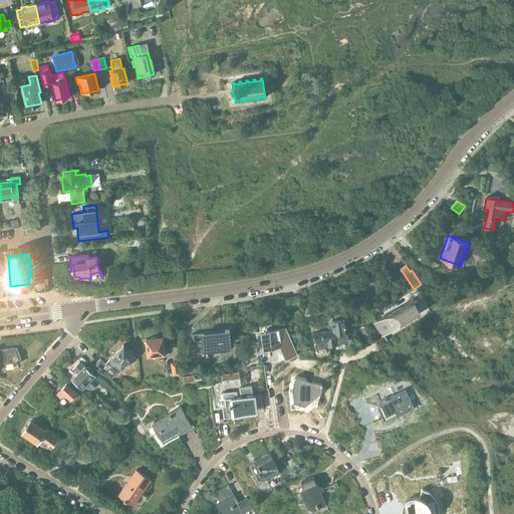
[(412,301),(375,321),(383,334),(419,314),(412,301)]
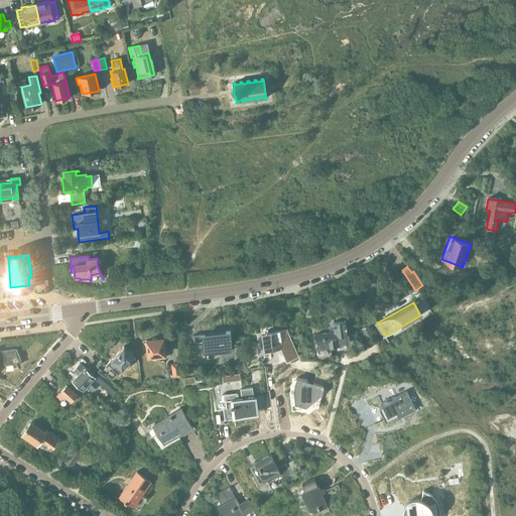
[(337,348),(337,345),(349,343),(346,320),(333,323),(334,330),(329,330),(330,333),(314,335),(316,351),(337,348)]
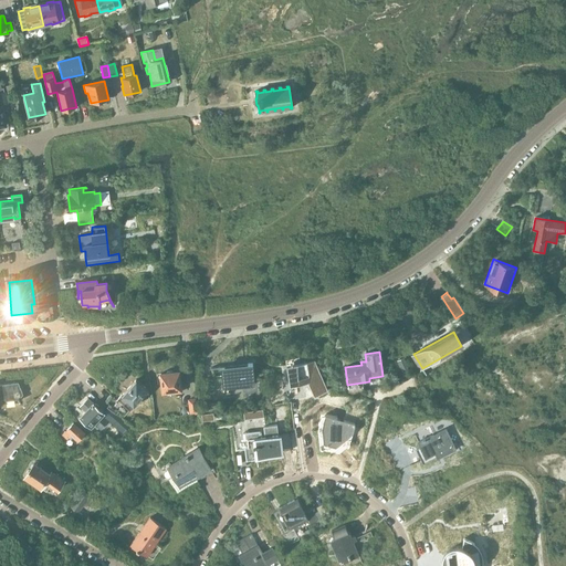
[(402,374),(409,370),(404,357),(397,360),(402,374)]
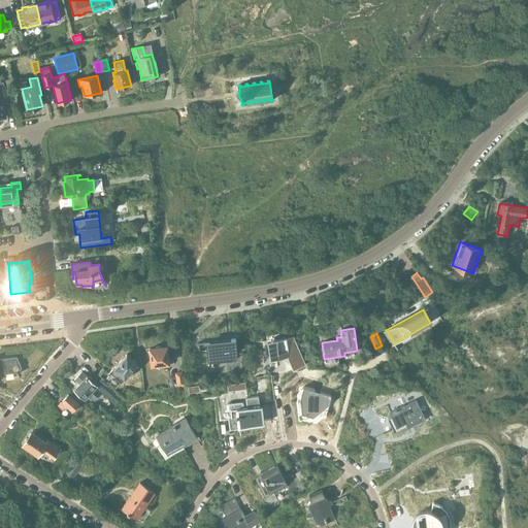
[(268,347),(270,363),(281,362),(281,359),(290,358),(295,369),(305,365),(293,337),(289,337),(290,342),(276,344),(276,345),(268,347)]
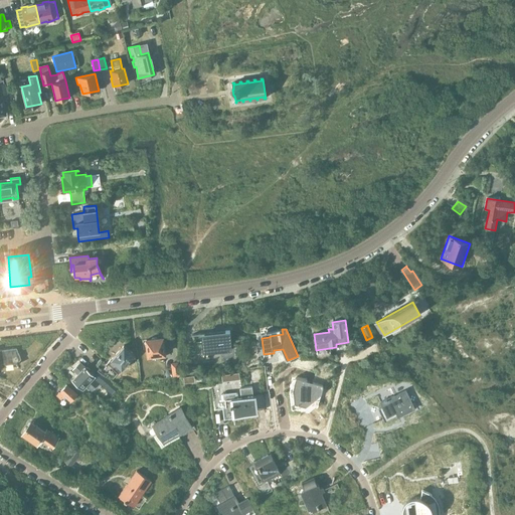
[(204,334),(206,352),(231,350),(229,331),(204,334)]
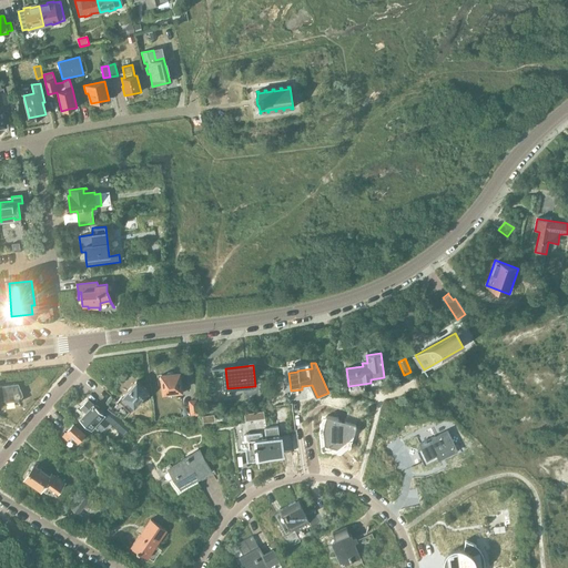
[(161,375),(163,394),(181,393),(179,373),(161,375)]
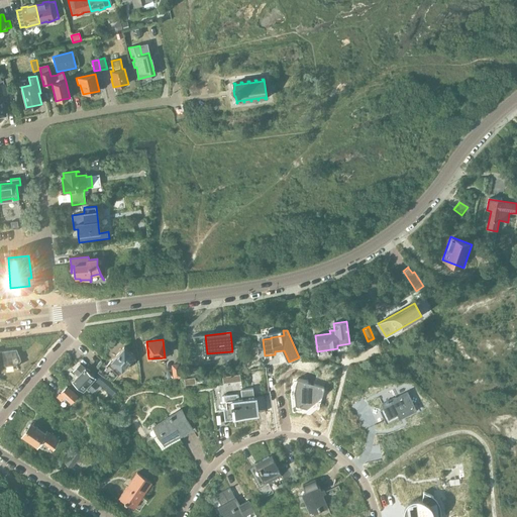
[(135,357),(129,351),(124,346),(111,360),(122,372),(135,357)]
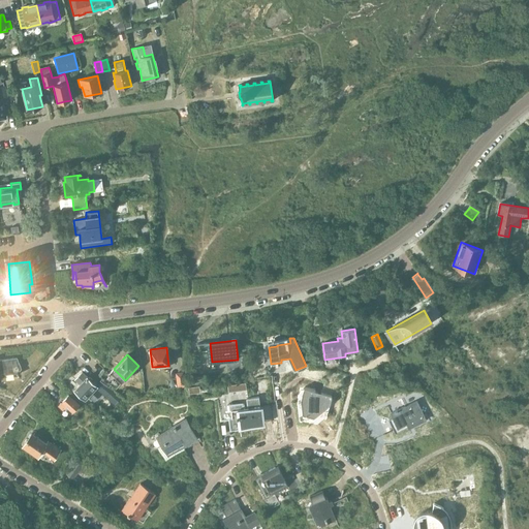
[(17,358),(0,360),(0,373),(5,373),(5,375),(17,373),(18,375),(19,374),(18,372),(21,369),(17,358)]
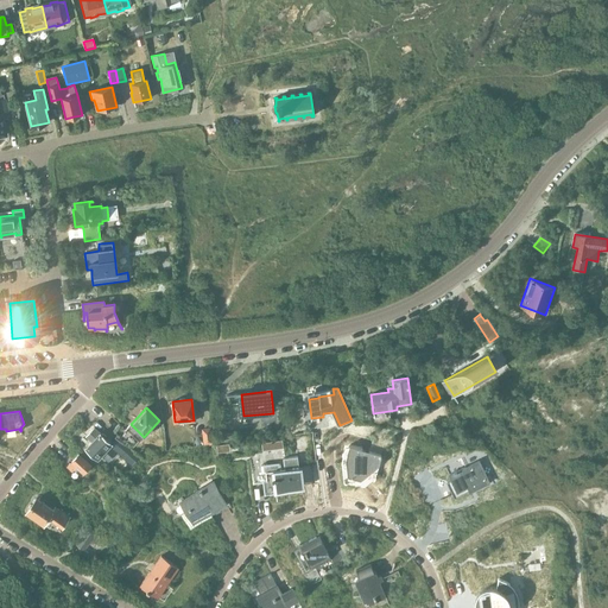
[(119,424),(113,430),(118,434),(115,437),(116,438),(125,445),(127,442),(133,448),(138,442),(119,424)]
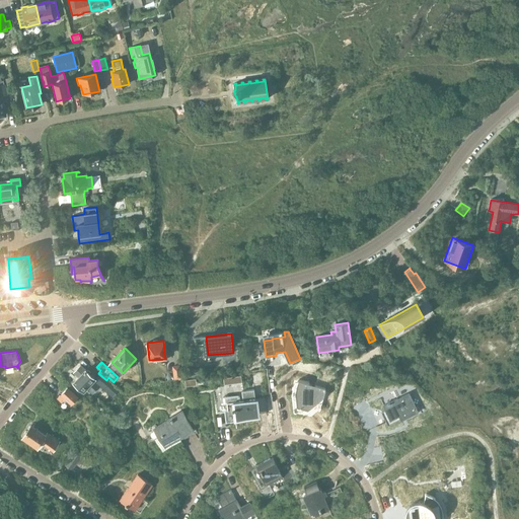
[(78,377),(73,382),(78,387),(83,392),(86,389),(90,393),(99,384),(113,396),(110,397),(113,399),(120,391),(106,380),(99,374),(94,379),(90,375),(90,374),(90,373),(88,371),(86,371),(85,370),(80,365),(73,372),(78,377)]
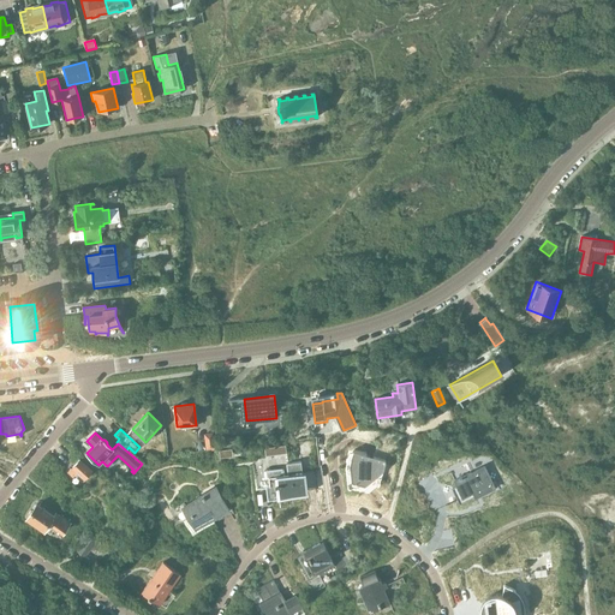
[(214,433),(206,434),(204,434),(207,451),(215,449),(214,433)]
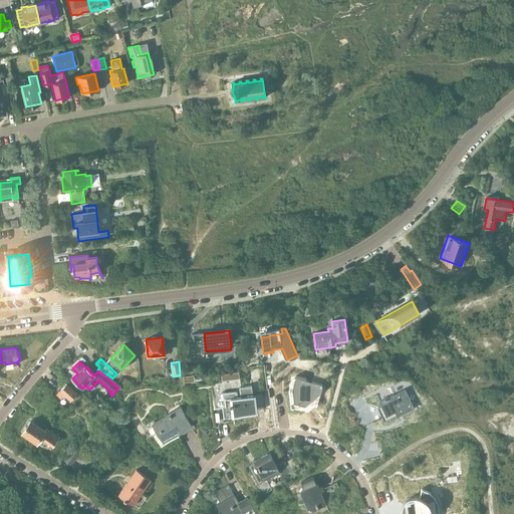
[(289,383),(289,384),(292,401),(292,402),(293,402),(294,402),(296,402),(298,404),(298,405),(299,405),(308,403),(309,403),(310,402),(311,399),(318,397),(319,397),(319,396),(319,395),(316,378),(316,377),(315,377),(314,377),(290,382),(289,382),(289,383)]
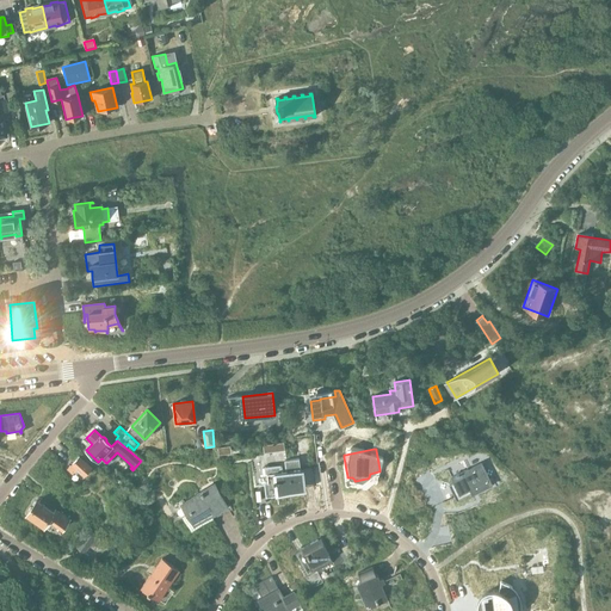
[(84,477),(92,469),(79,457),(68,469),(73,474),(76,470),(84,477)]
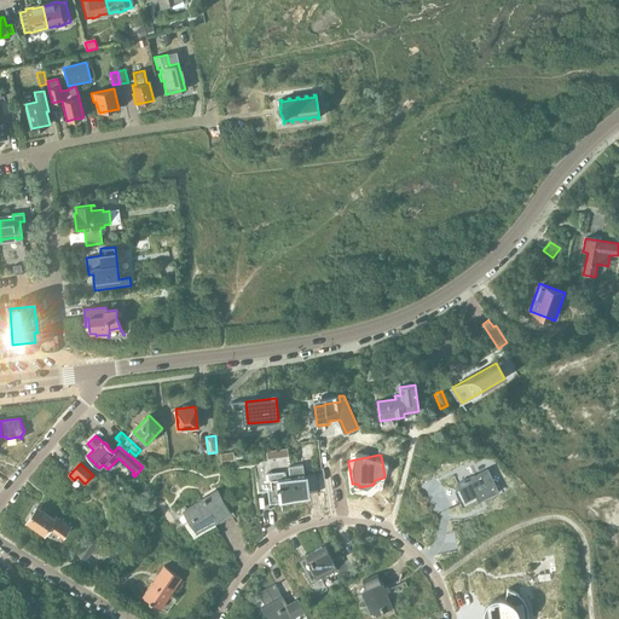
[(289,478),(271,480),(270,475),(259,478),(261,492),(271,491),(272,502),(290,499),(290,497),(306,495),(302,466),(288,467),(289,478)]
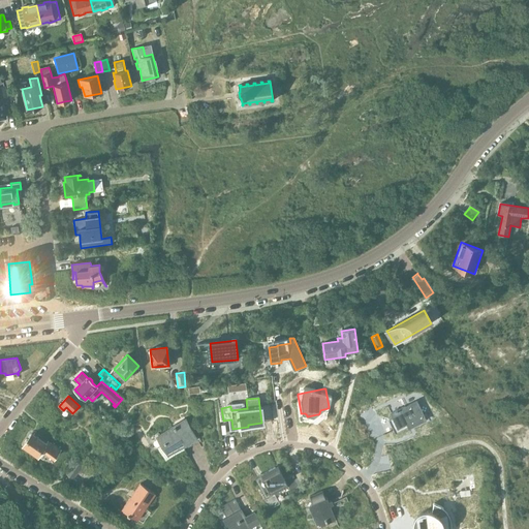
[(389,421),(393,429),(395,435),(427,419),(417,401),(391,413),(393,418),(389,421)]
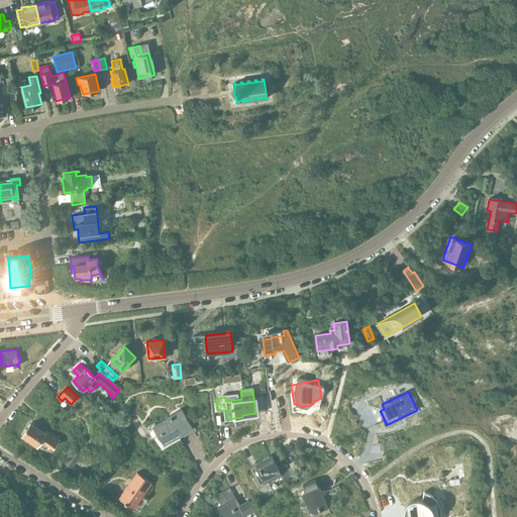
[(181,409),(148,428),(162,449),(180,438),(179,436),(192,428),(181,409)]
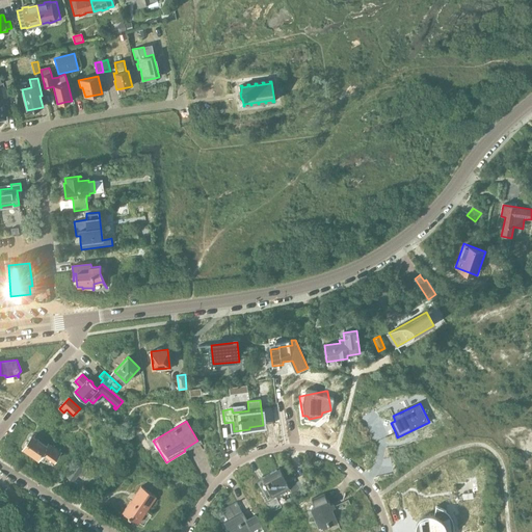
[(44,462),(48,456),(54,461),(61,451),(48,442),(46,446),(31,436),(23,448),(37,458),(44,462)]
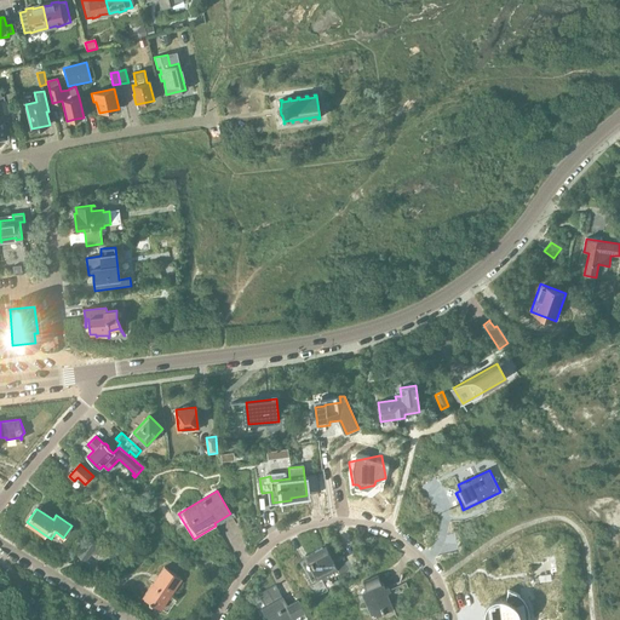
[(102,550),(92,543),(89,539),(76,555),(82,558),(86,558),(90,554),(96,558),(102,550)]
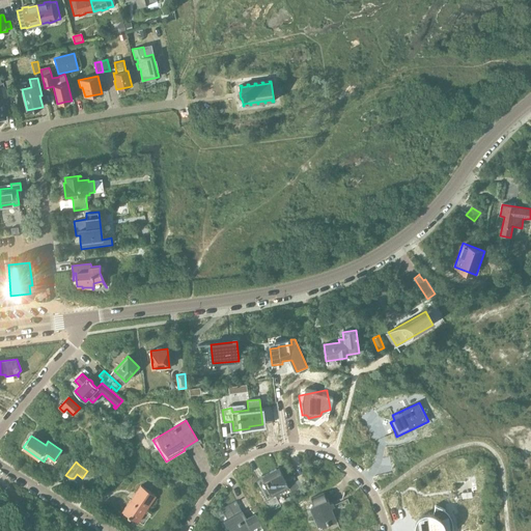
[(98,479),(103,472),(98,468),(92,475),(98,479)]
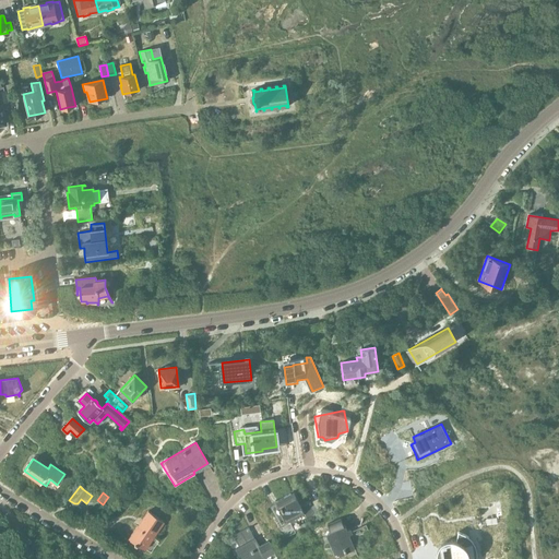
[(292,496),(271,506),(276,515),(275,516),(281,526),(285,524),(305,513),(307,518),(314,513),(311,507),(308,501),(300,506),(297,507),(295,503),(292,496)]
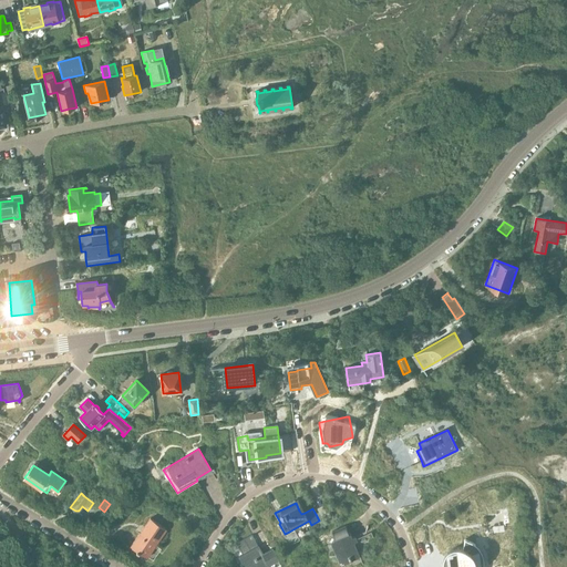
[(131,546),(142,554),(146,558),(166,529),(150,518),(131,546)]
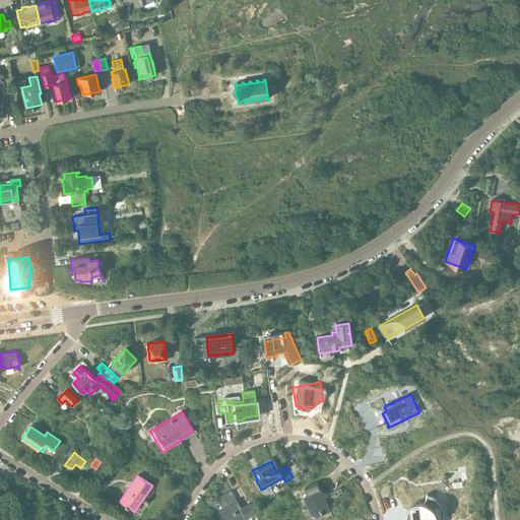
[(304,497),(312,517),(329,510),(321,490),(319,490),(319,489),(317,482),(305,488),(307,494),(308,494),(308,495),(304,497)]
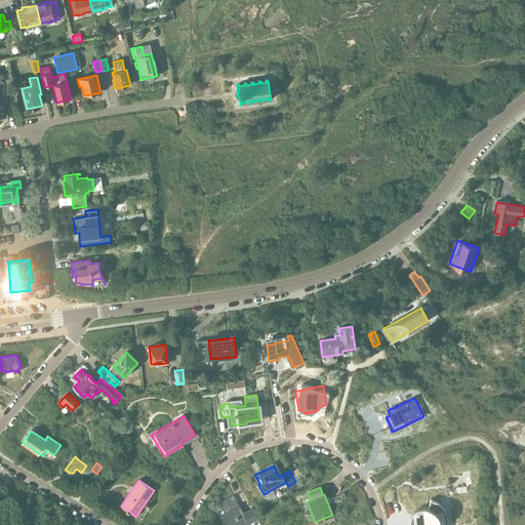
[(219,502),(225,513),(225,514),(221,515),(227,524),(247,524),(258,519),(252,508),(243,513),(239,505),(238,506),(233,495),(219,502)]
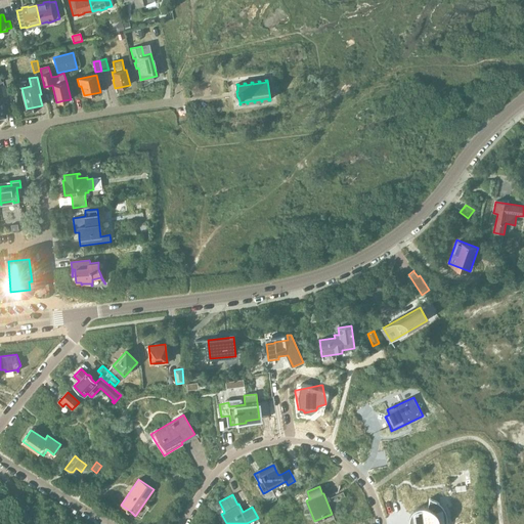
[(297,494),(292,497),(295,504),(300,499),(297,494)]
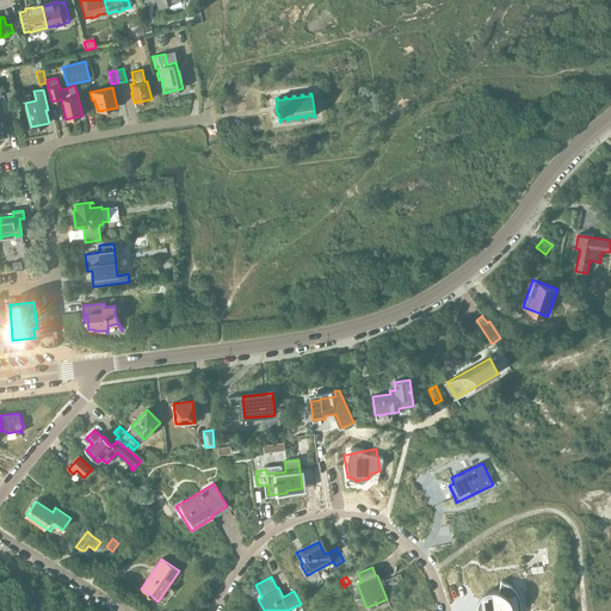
[(477,605),(476,606),(476,609),(477,610),(476,610),(514,610),(512,587),(510,585),(508,584),(506,584),(505,582),(503,581),(500,581),(498,590),(497,590),(494,590),(493,590),(491,590),(489,591),(487,591),(486,592),(485,592),(483,593),(481,594),(480,597),(480,598),(479,599),(477,602),(477,603),(477,605)]
